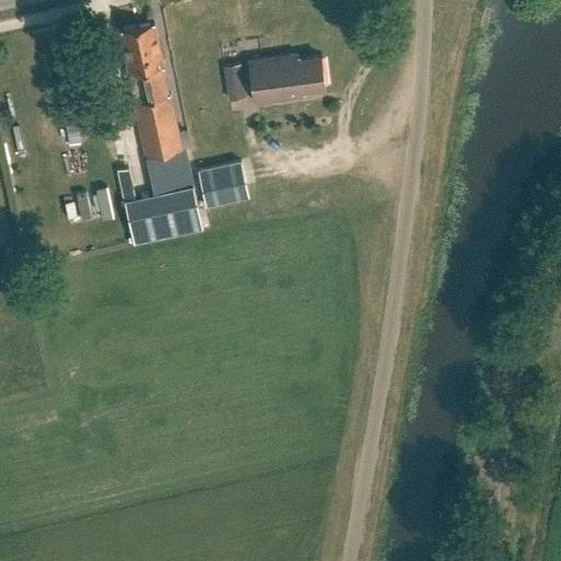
[(119,30),(135,101),(146,157),(191,147),(187,130),(179,133),(171,93),(169,94),(163,67),(165,67),(156,22),(119,30)]
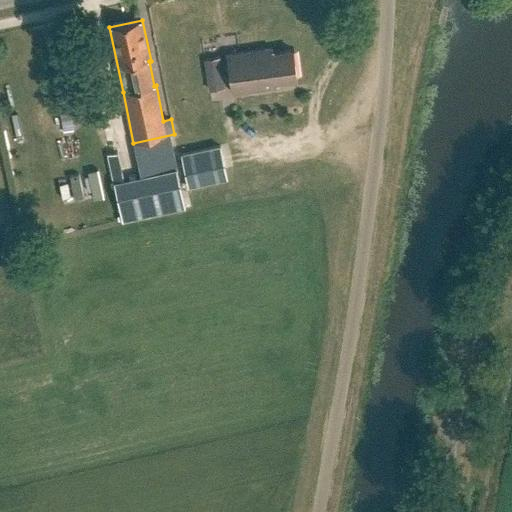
[(293,50),(274,53),(273,48),(228,54),(234,93),(280,86),(280,82),(297,79),(293,50)]
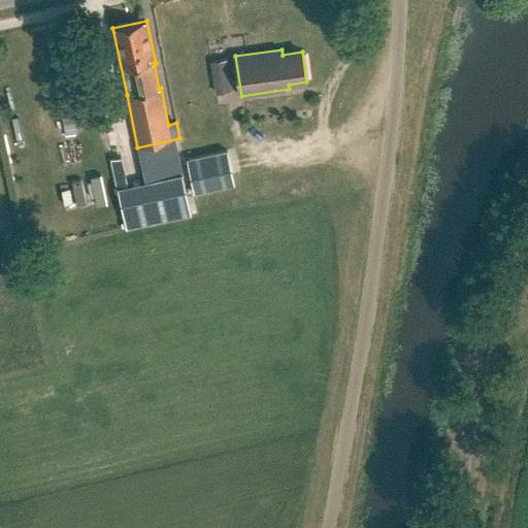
[(212,89),(231,87),(228,61),(209,63),(212,89)]
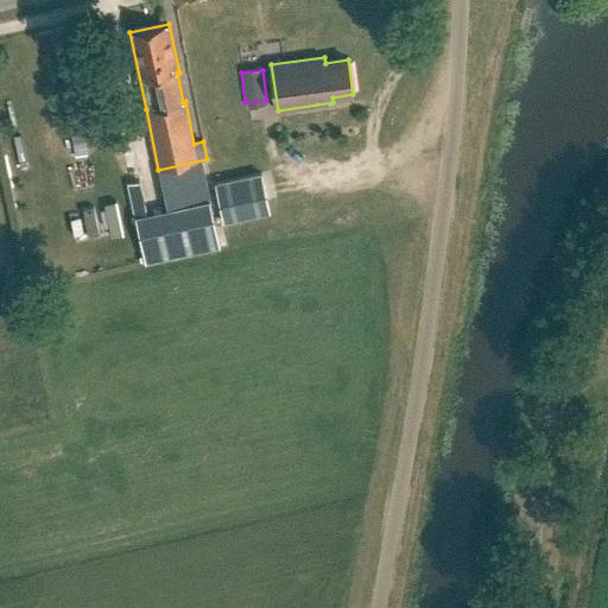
[(69,120),(76,156),(87,154),(93,116),(69,120)]
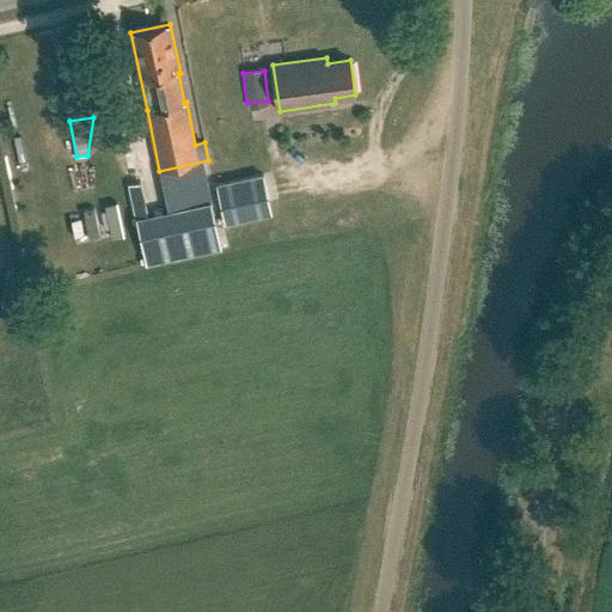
[(263,175),(216,184),(225,225),(271,214),(263,175)]
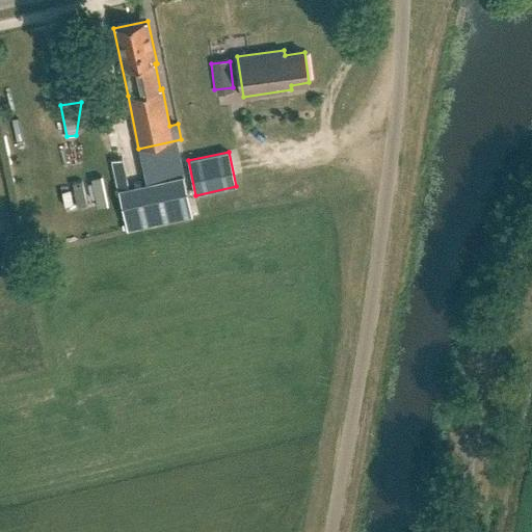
[(129,188),(126,176),(115,179),(117,190),(129,188)]
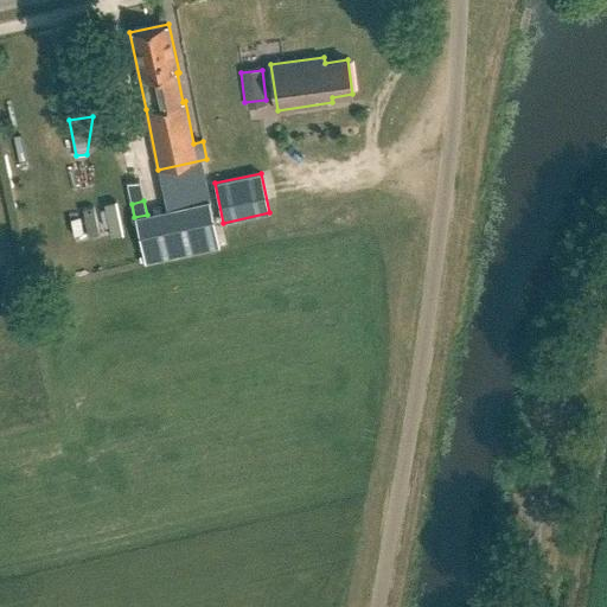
[(112,237),(123,235),(116,202),(104,204),(112,237)]
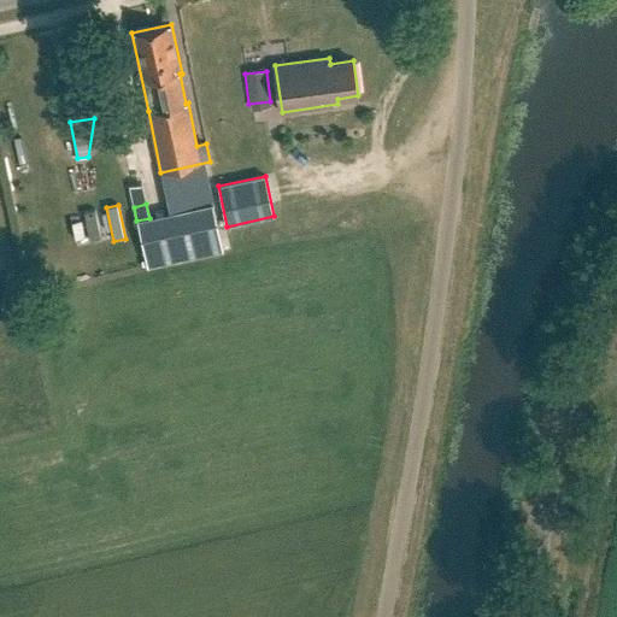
[(84,213),(90,241),(100,239),(94,211),(84,213)]
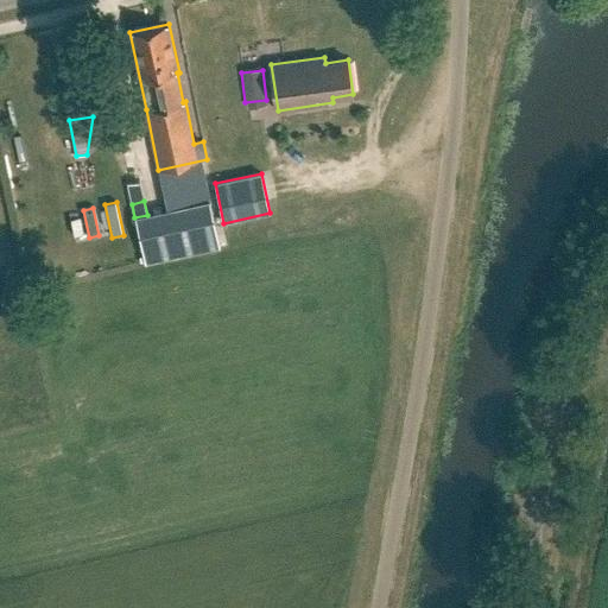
[(74,235),(83,234),(80,217),(70,219),(74,235)]
